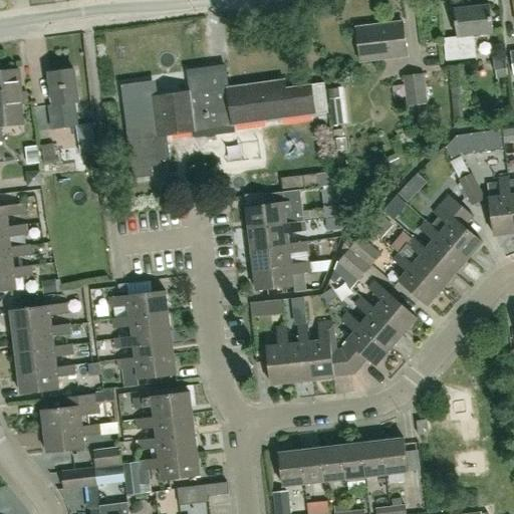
[(455,9),(458,37),(460,37),(463,59),(476,57),(474,35),(493,33),(490,5),(455,9)]
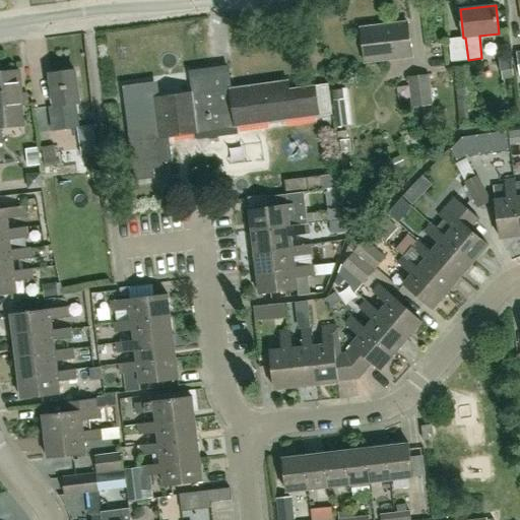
[(365,62),(412,57),(408,22),(361,28),(365,62)]
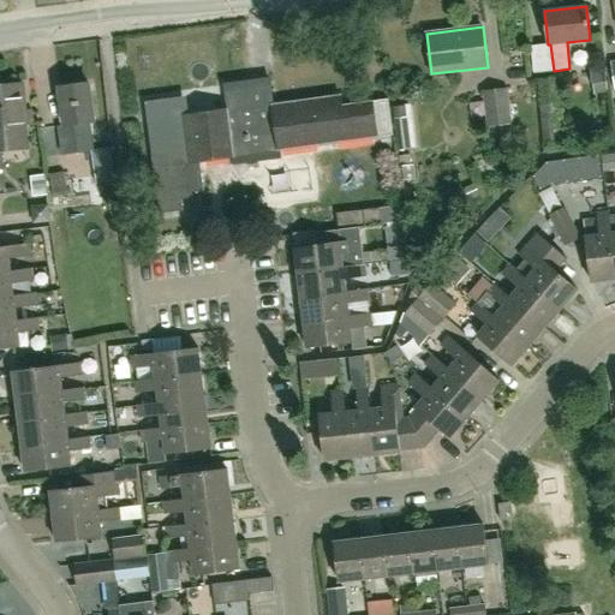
[(551,113),(561,112),(559,78),(537,79),(544,149),(555,148),(551,113)]
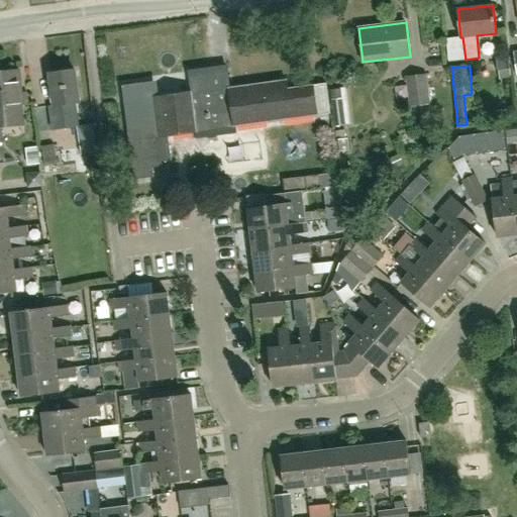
[(18,106),(22,105),(18,71),(0,72),(0,120),(0,124),(20,122),(18,106)]
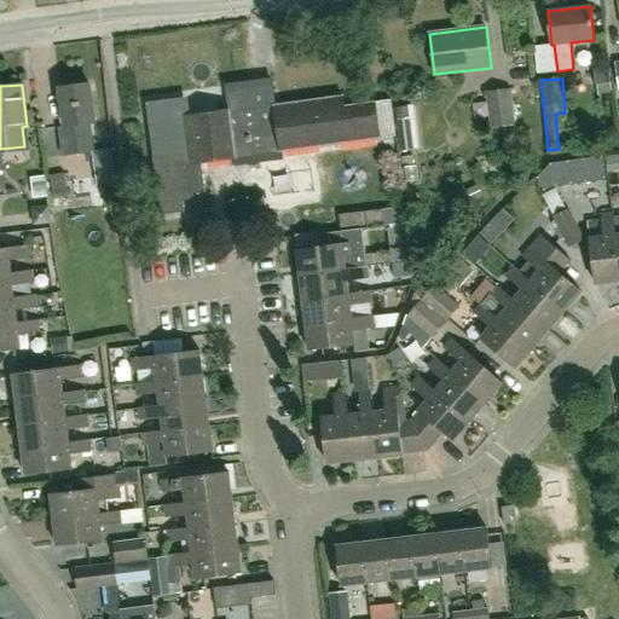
[(80,154),(92,152),(97,185),(116,183),(111,149),(94,151),(92,138),(90,138),(87,123),(94,122),(90,85),(59,88),(65,127),(64,127),(68,150),(70,149),(70,156),(80,155),(80,154)]
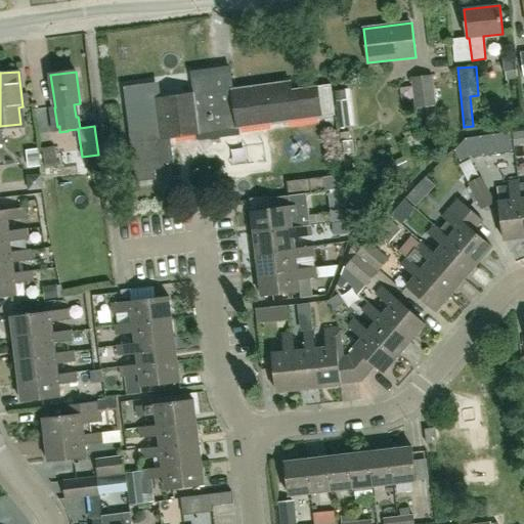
[(156,98),(160,128),(129,132),(136,182),(157,179),(156,170),(175,167),(171,137),(334,116),(329,79),(316,81),(317,87),(292,90),(290,82),(233,89),(230,73),(191,78),(193,93),(156,98)]
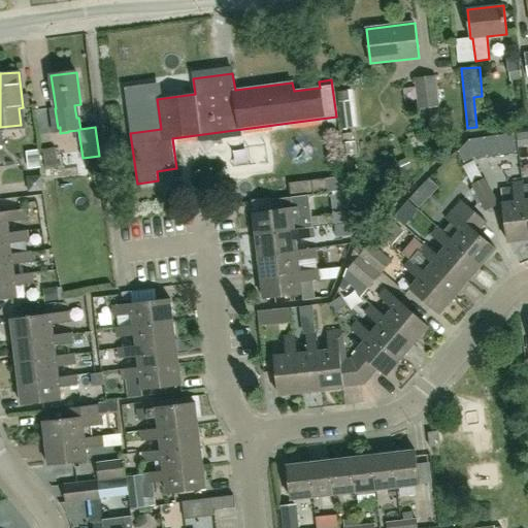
[(418,109),(440,106),(436,75),(415,78),(418,109)]
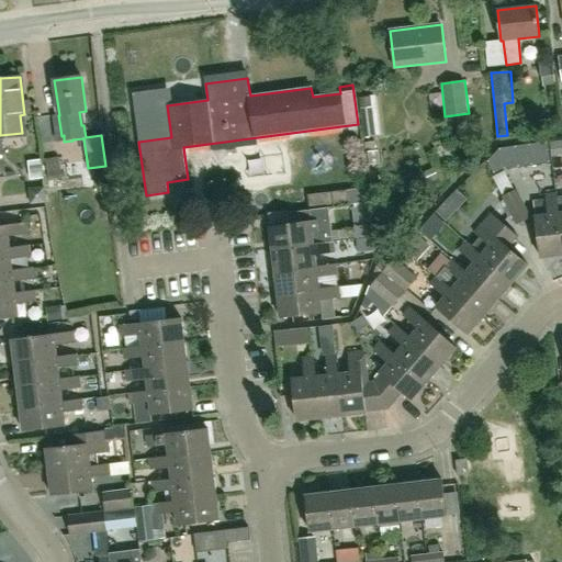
[(372,108),(360,109),(363,138),(375,136),(372,108)]
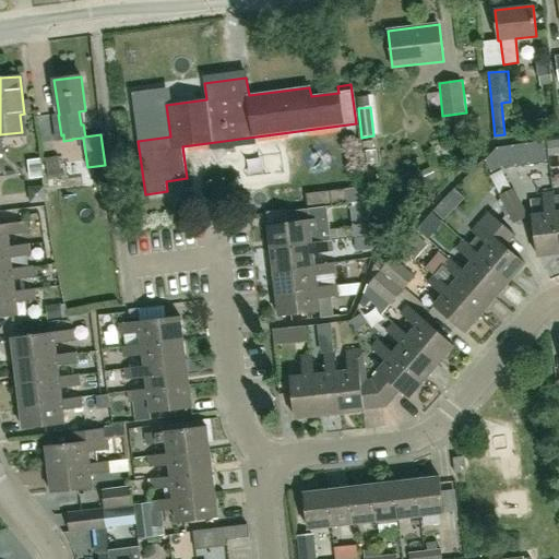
[(153,134),(152,111),(128,113),(130,137),(153,134)]
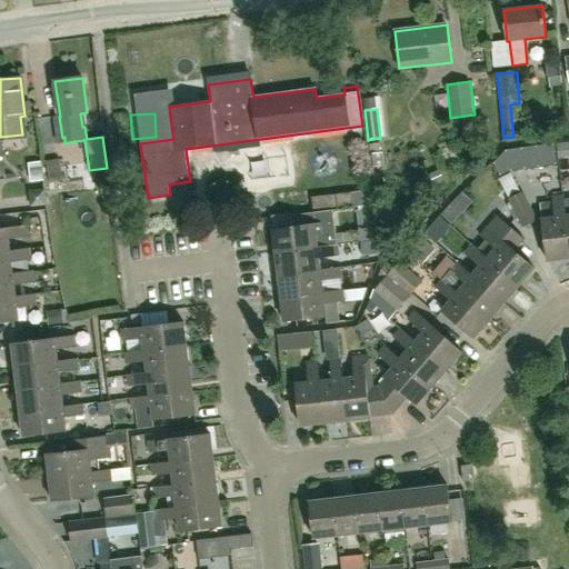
[(49,182),(63,180),(60,159),(47,161),(49,182)]
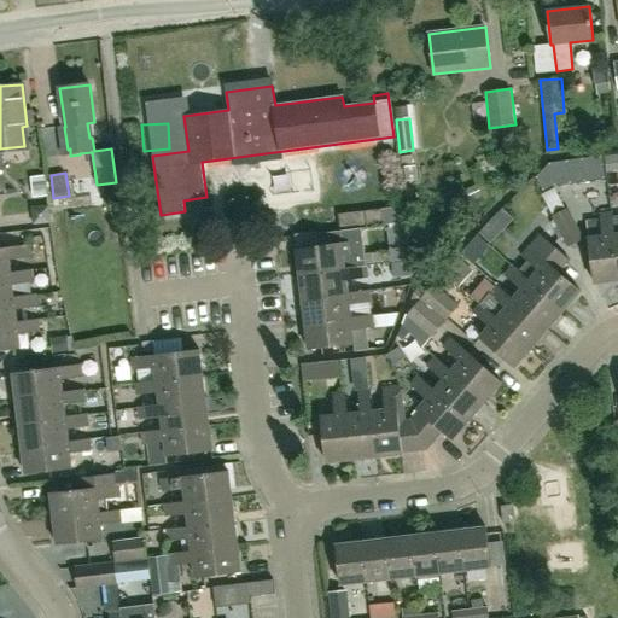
[(569,208),(563,211),(554,194),(543,200),(552,216),(567,248),(584,239),(569,208)]
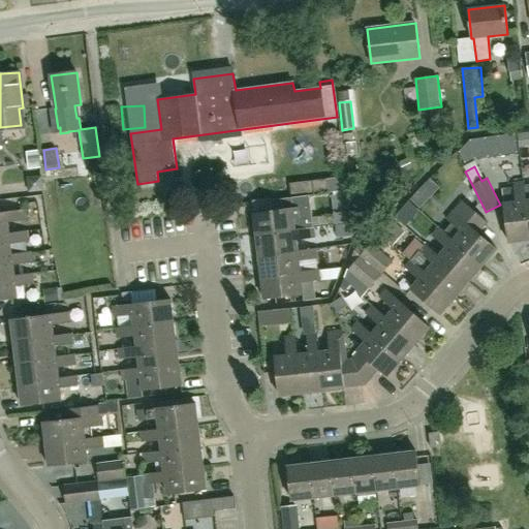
[(328,180),(329,192),(347,190),(346,178),(334,179),(328,180)]
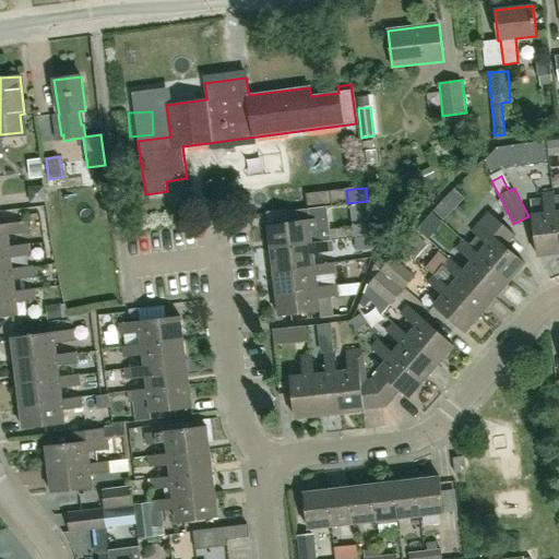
[(558,252),(558,236),(556,211),(554,192),(544,194),(546,213),(533,214),(538,256),(558,252)]
